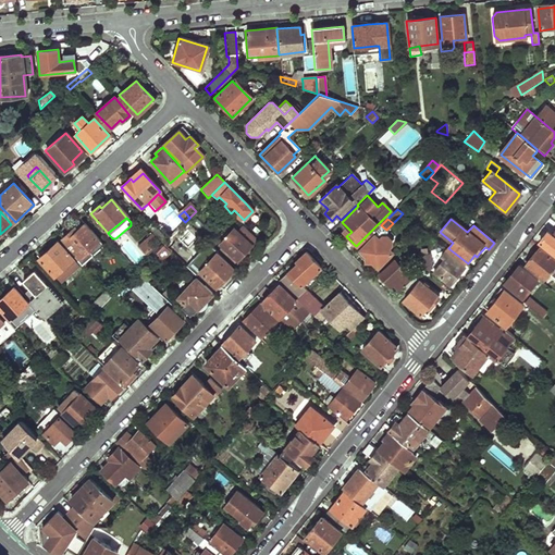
[(79,259),(99,243),(84,225),(73,234),(71,232),(62,238),(79,259)]
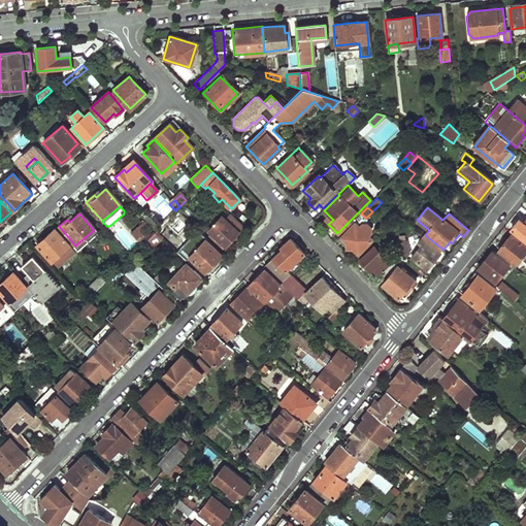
[(230,217),(210,235),(224,249),(236,236),(238,237),(244,231),(230,217)]
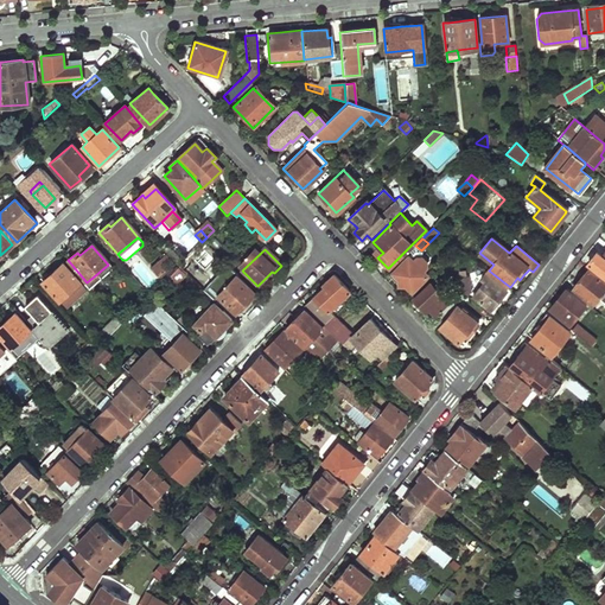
[(604,281),(604,282),(604,250),(600,258),(596,254),(592,256),(587,263),(604,278),(604,281)]
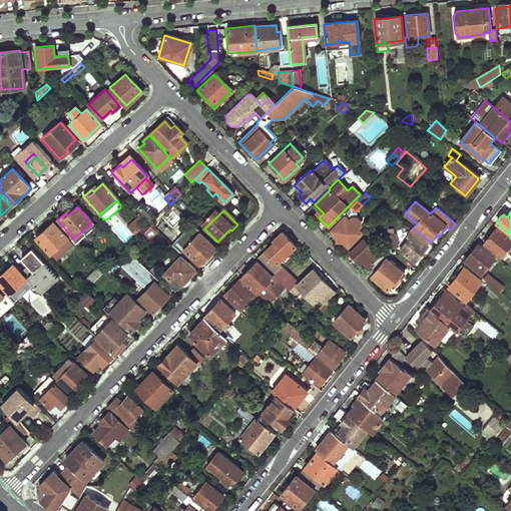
[(144,224),(137,216),(129,223),(136,230),(144,224)]
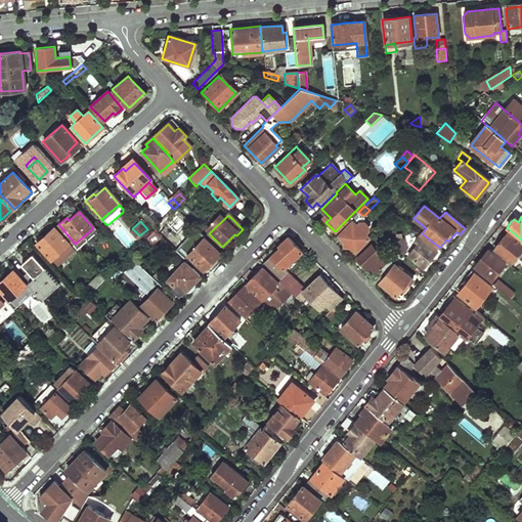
[(352,222),(336,237),(342,245),(345,247),(350,247),(355,252),(368,238),(364,234),(366,232),(367,227),(362,222),(358,223),(356,225),(352,222)]
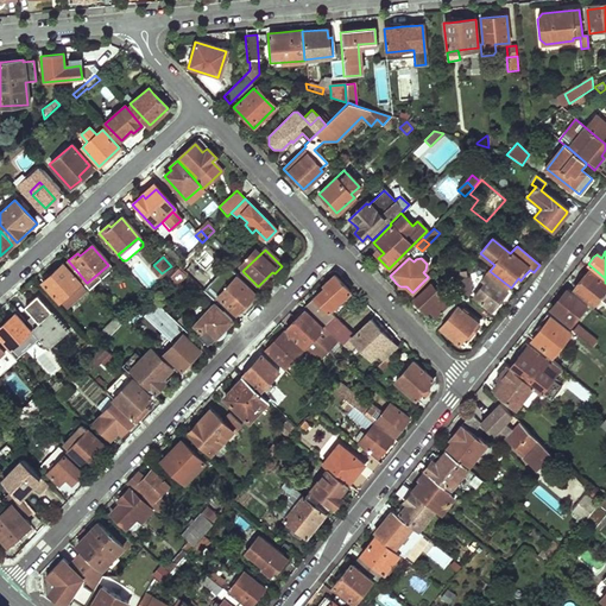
[(60,303),(79,284),(61,265),(51,273),(54,276),(43,285),(60,303)]
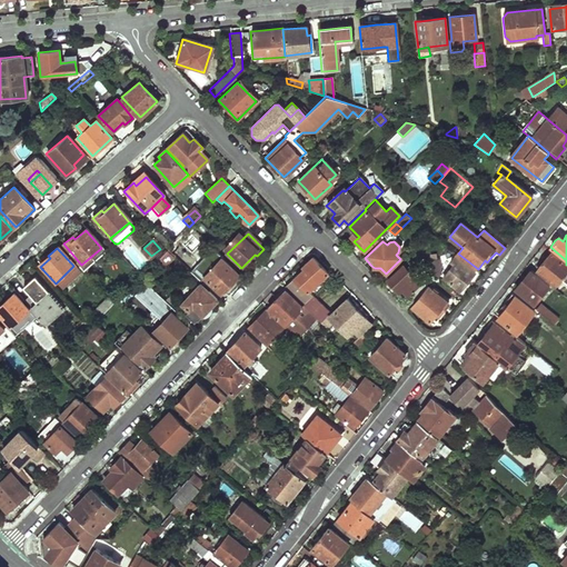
[(151,256),(143,248),(140,251),(147,259),(151,256)]
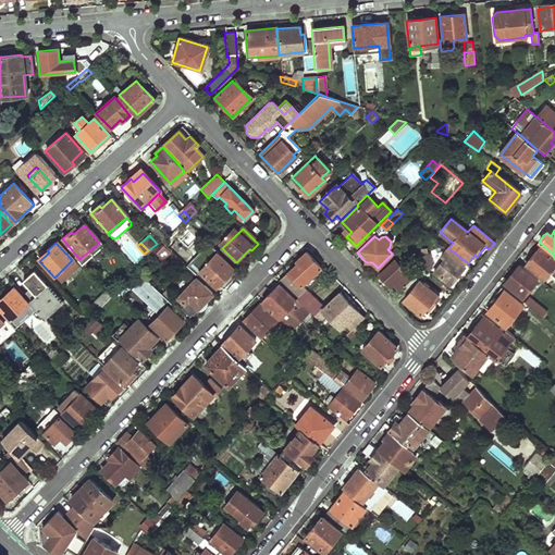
[(161,246),(152,254),(160,260),(168,253),(161,246)]
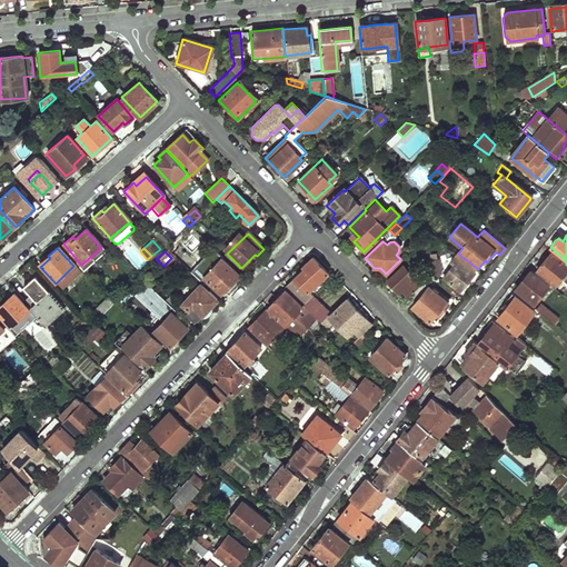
[(536,271),(554,286),(566,268),(566,267),(550,254),(540,265),(536,271)]
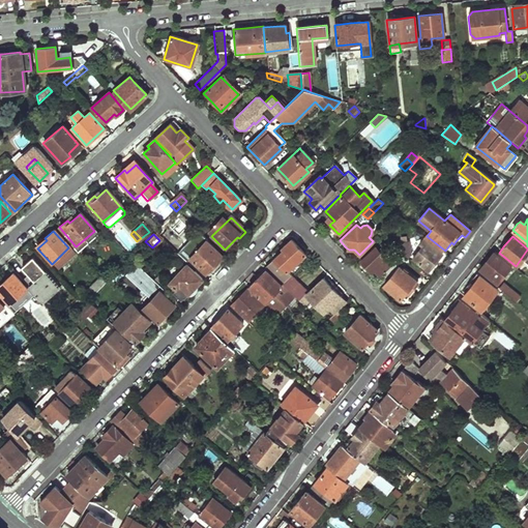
[(293,297),(297,301),(305,292),(287,272),(303,255),(289,240),(281,247),(282,250),(265,266),(281,283),(280,284),(282,286),(293,297)]
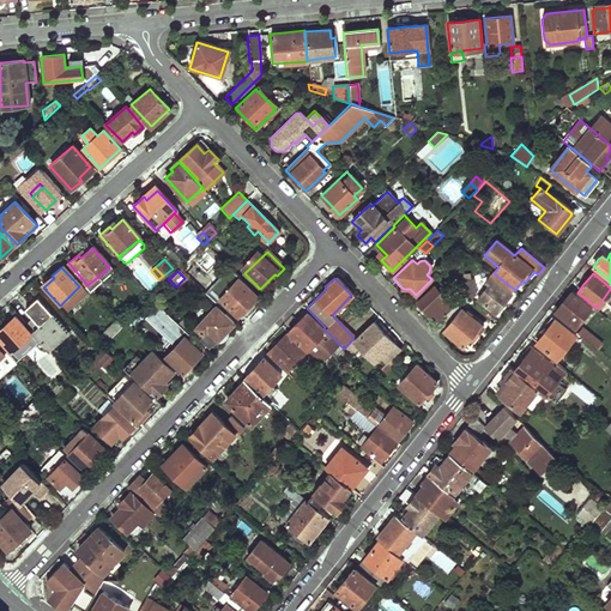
[(512,295),(491,278),(487,284),(491,288),(479,301),(496,315),(504,304),(512,295)]
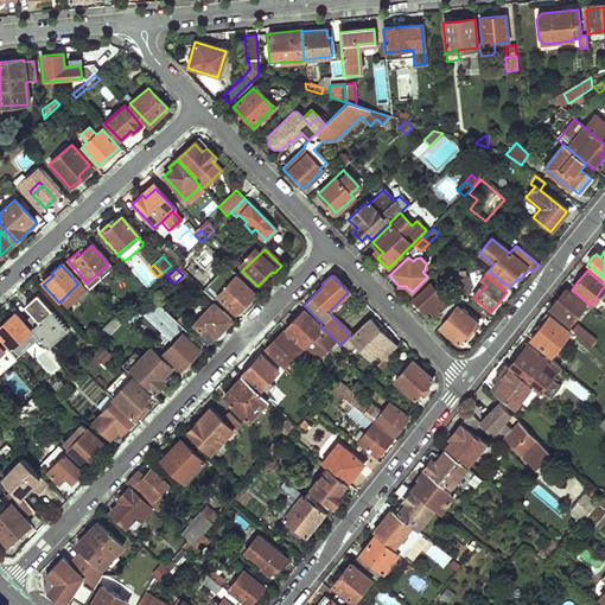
[(236,313),(254,294),(236,276),(217,295),(236,313)]
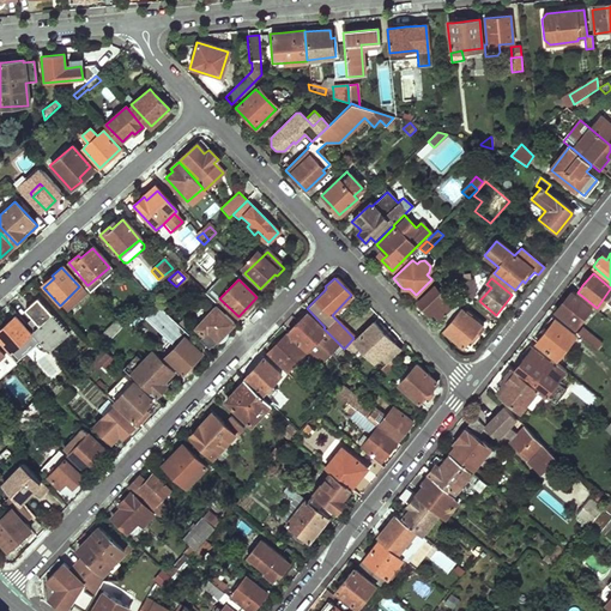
[(465,296),(471,301),(473,296),(471,279),(463,280),(465,296)]
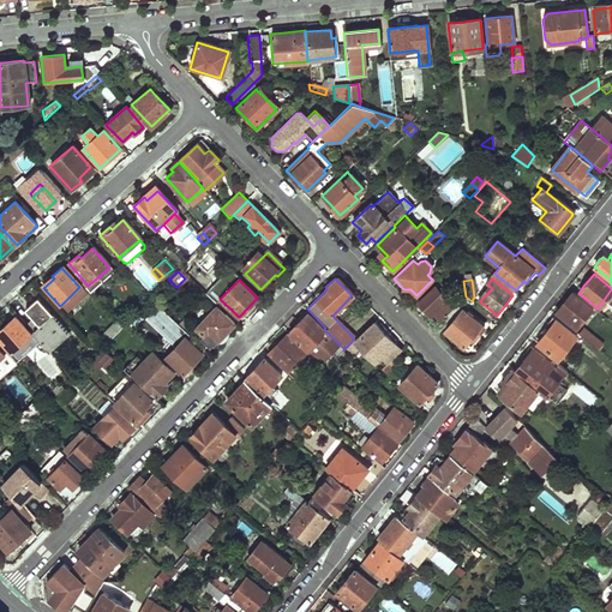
[(453,305),(435,287),(418,303),(425,310),(430,315),(433,311),(439,317),(453,305)]
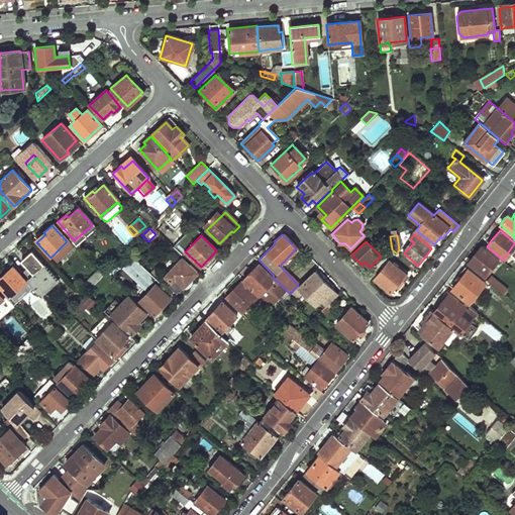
[(483,279),(508,299),(512,294),(486,275),(498,259),(482,245),(473,258),(468,264),(484,277),(483,279)]
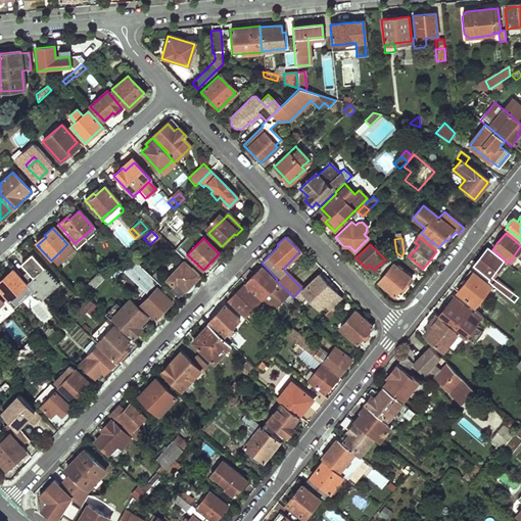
[(21,277),(40,297),(57,282),(31,253),(20,264),(28,272),(21,277)]
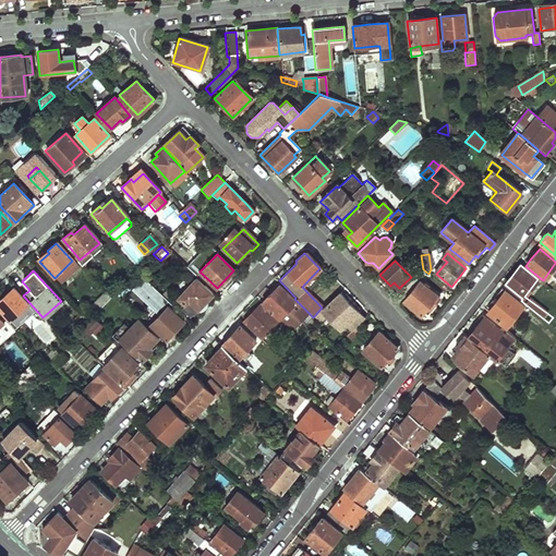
[(439,298),(414,277),(400,290),(408,297),(403,302),(421,316),(430,305),(432,307),(438,300),(439,298)]
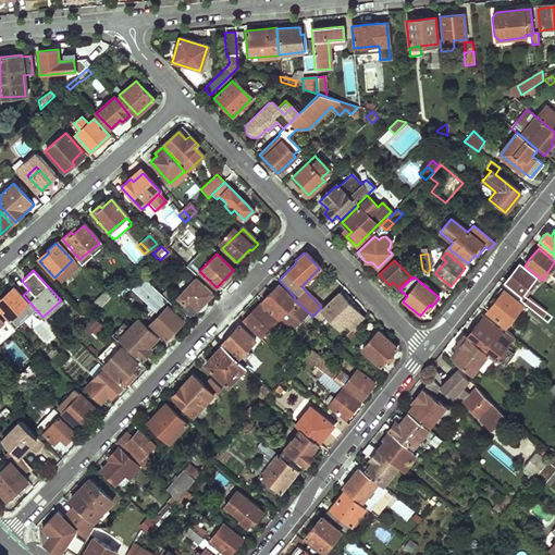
[(197,280),(179,298),(185,305),(189,300),(198,309),(199,310),(201,310),(202,309),(206,306),(206,305),(205,303),(212,295),(197,280)]
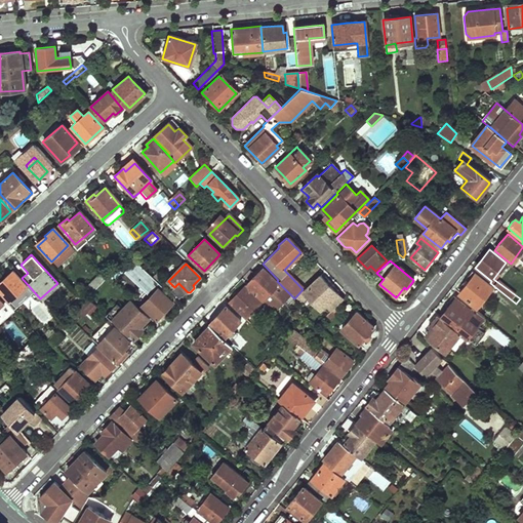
[(109,277),(113,281),(120,274),(116,269),(109,277)]
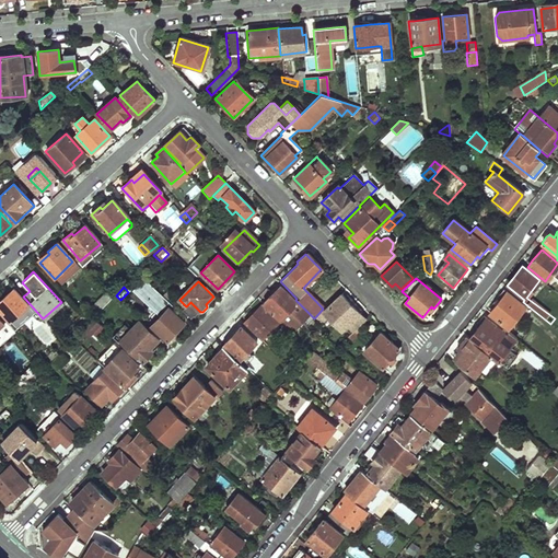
[(297,303),(280,287),(264,303),(280,321),(280,322),(292,333),(310,314),(298,302),(297,303)]
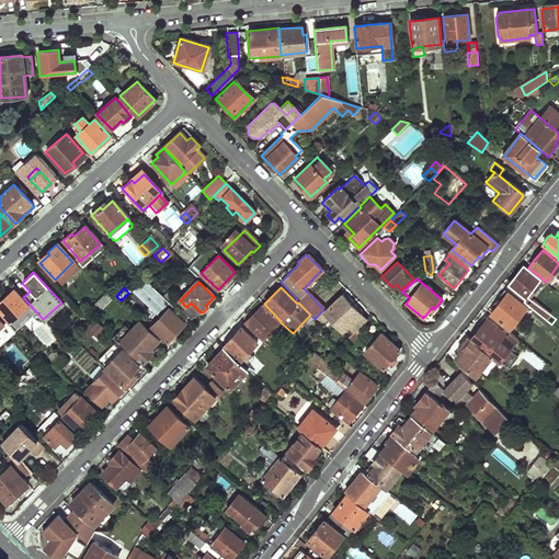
[(0,314),(9,323),(26,307),(12,291),(0,299),(0,314)]
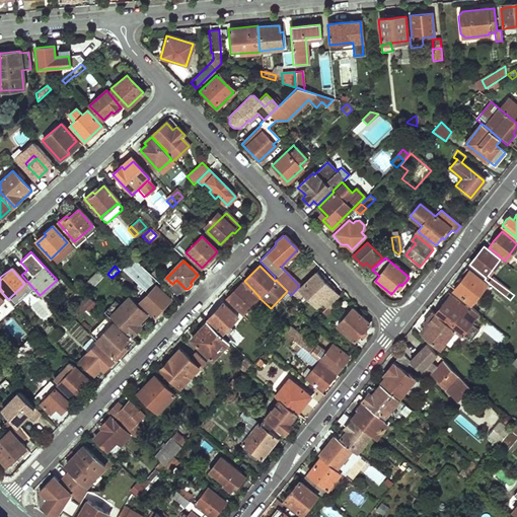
[(470,302),(485,284),(467,270),(458,282),(453,289),(470,302)]
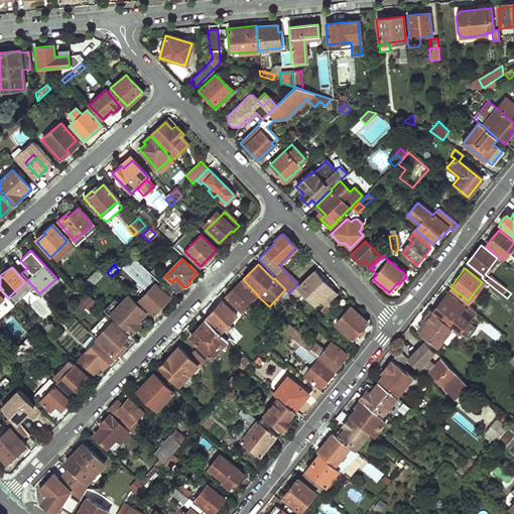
[(90,289),(102,277),(98,272),(86,284),(90,289)]
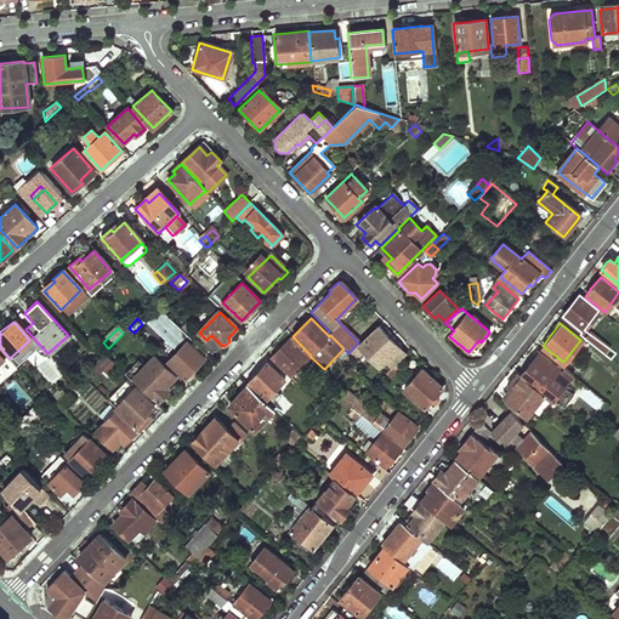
[(393,364),(403,356),(397,350),(397,348),(392,342),(378,328),(358,348),(378,368),(384,361),(391,368),(393,364)]
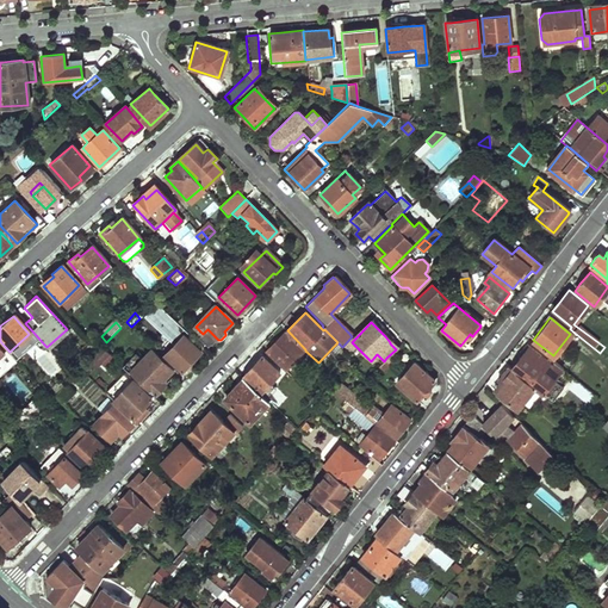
[(266,353),(284,372),(305,351),(305,349),(286,332),(266,353)]
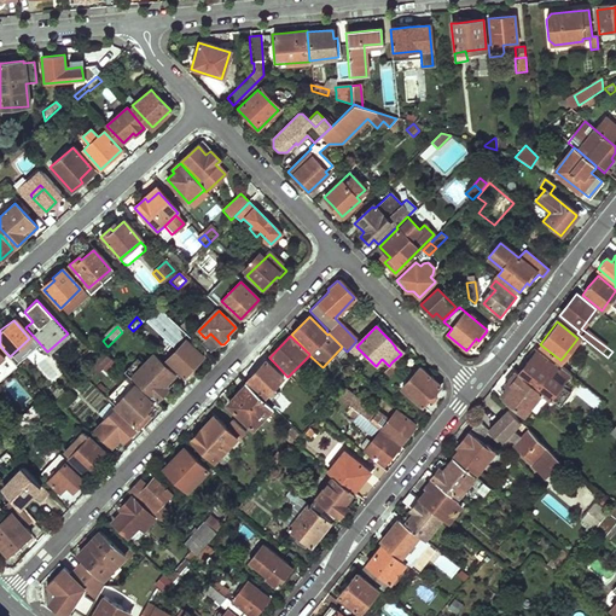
[(191,368),(203,356),(186,341),(168,360),(185,376),(182,378),(189,384),(198,375),(191,368)]
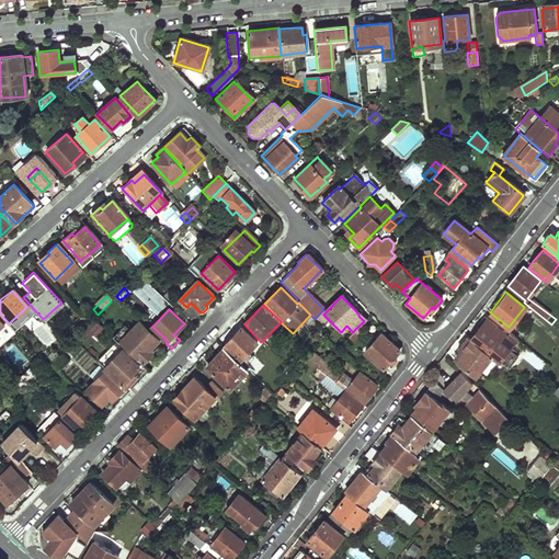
[(23,322),(43,350),(55,341),(36,314),(23,322)]
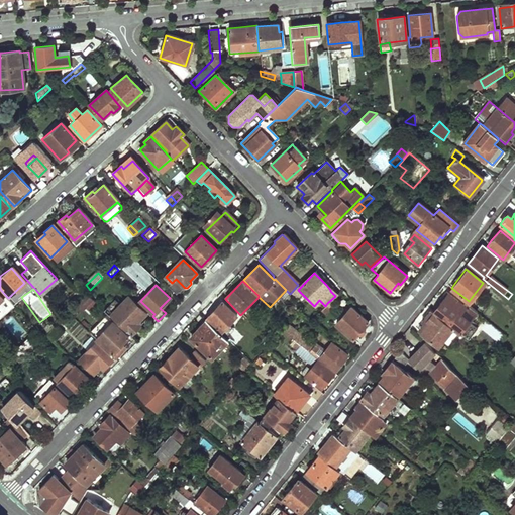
[(73,303),(80,297),(75,292),(69,298),(73,303)]
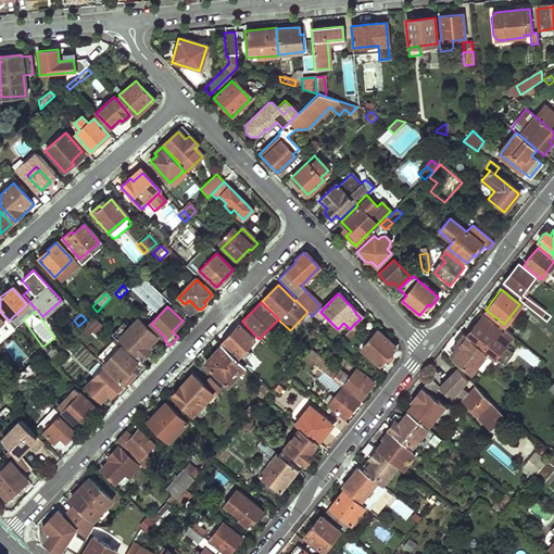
[(492,357),(494,359),(512,335),(502,328),(500,330),(482,317),(475,328),(473,326),(469,329),(466,334),(485,349),(483,351),(487,353),(492,357)]
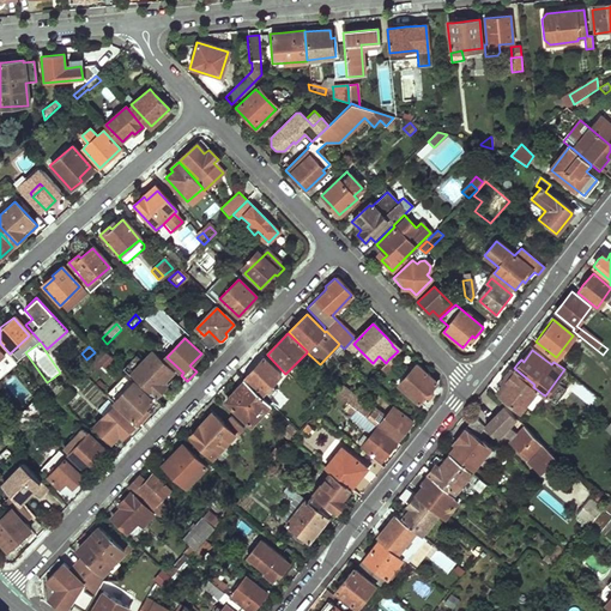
[(132,374),(156,397),(165,386),(163,383),(173,373),(152,352),(132,374)]
